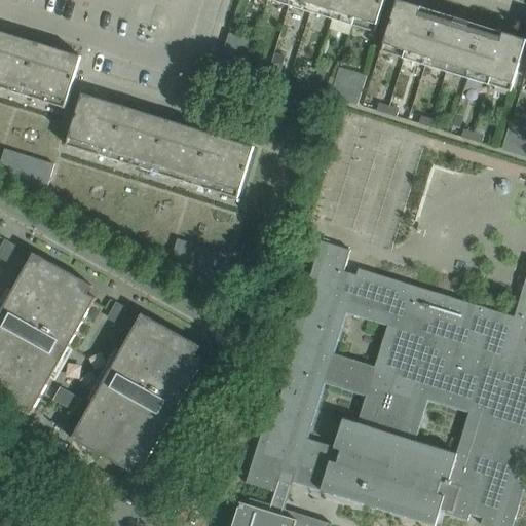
[(333,20),(338,0),(291,0),(290,6),(333,20)]
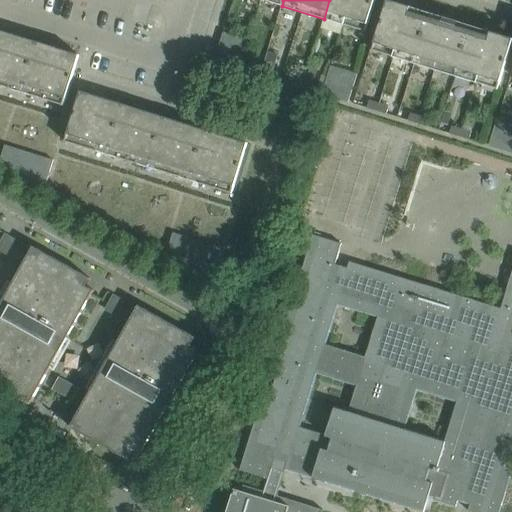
[(365,32),(375,0),(329,0),(324,19),(365,32)]
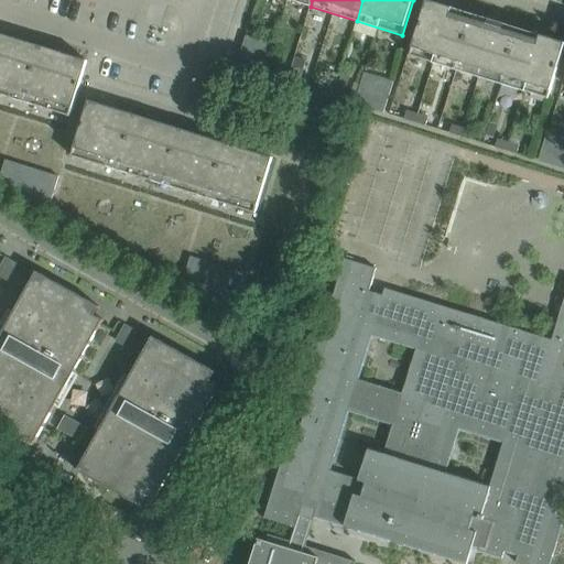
[(456,71),(474,15),(427,0),(410,56),(456,71)]
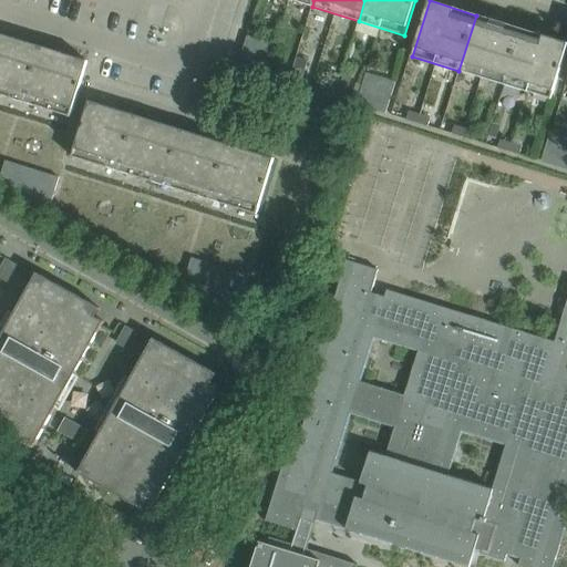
[(505,85),(523,30),(476,16),(459,71),(505,85)]
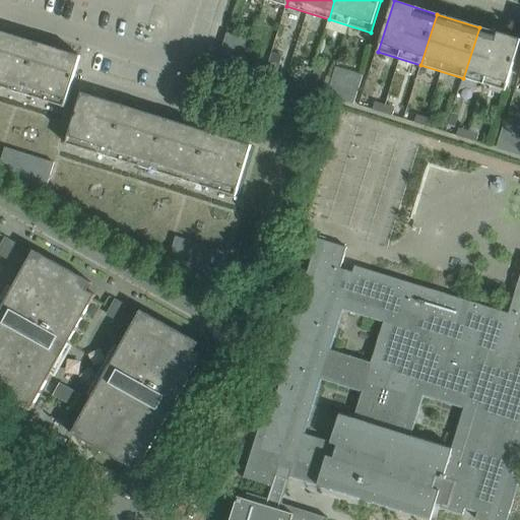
[(506,91),(519,47),(519,40),(479,27),(463,78),(506,91)]
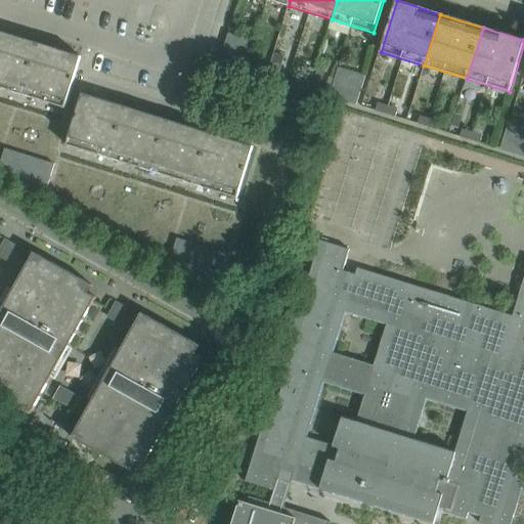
[(0,88),(23,95),(39,44),(0,32),(0,88)]
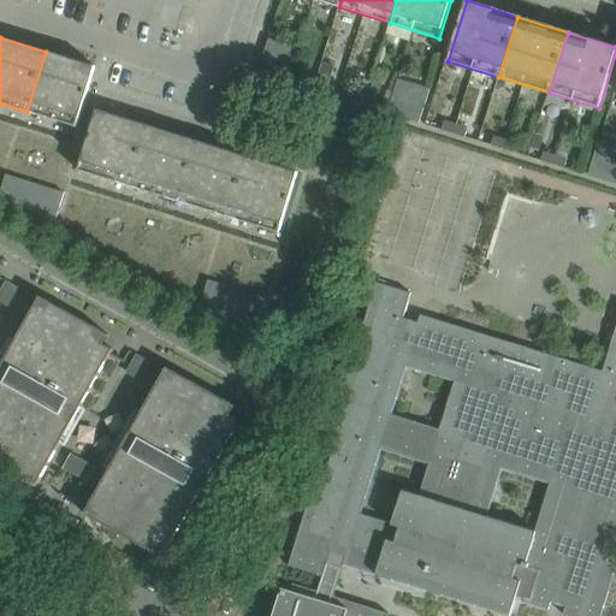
[(277,42),(268,40),(265,53),(273,57),(277,42)]
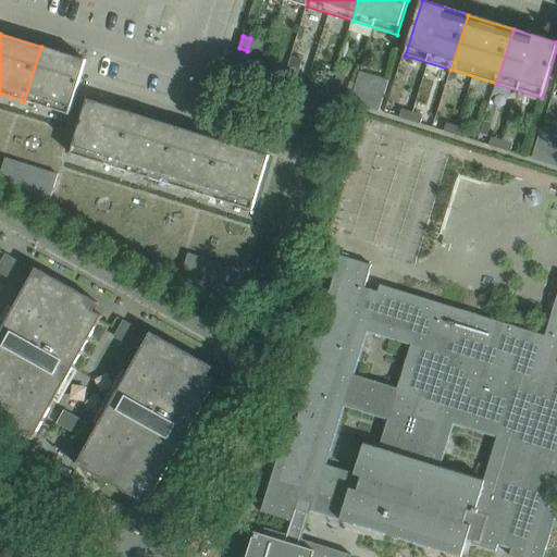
[(258,40),(250,38),(247,51),(254,53),(258,40)]
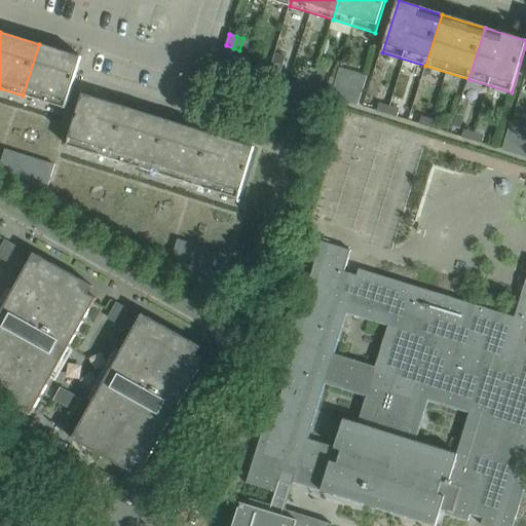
[(250,40),(243,38),(239,50),(246,52),(250,40)]
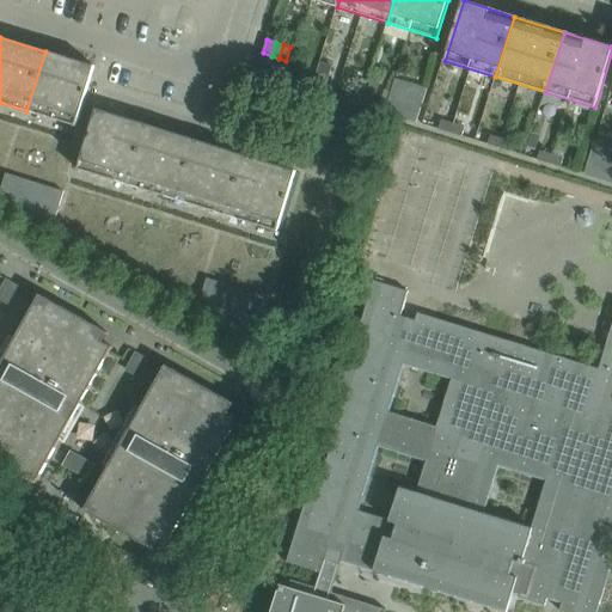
[(299,49),(291,47),(286,61),(294,63),(299,49)]
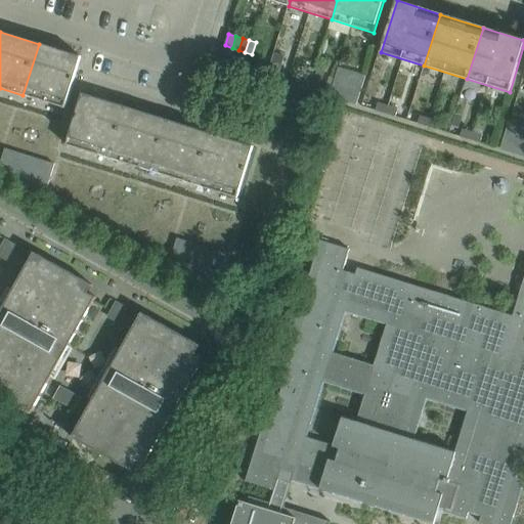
[(66,108),(81,57),(39,44),(23,95),(66,108)]
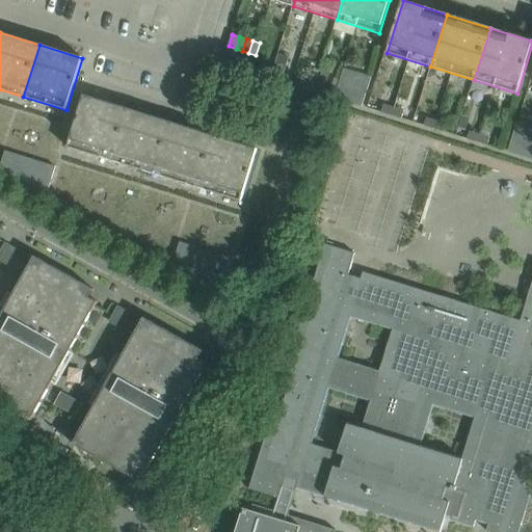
[(255,59),(256,55),(248,53),(242,51),(236,49),(229,46),(227,50),(234,53),(241,55),(247,57),(255,59)]
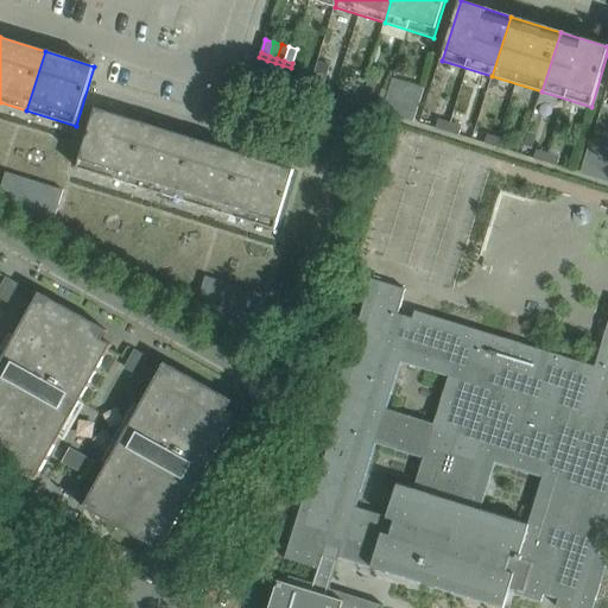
[(267,61),(259,57),(255,71),(264,74),(267,61)]
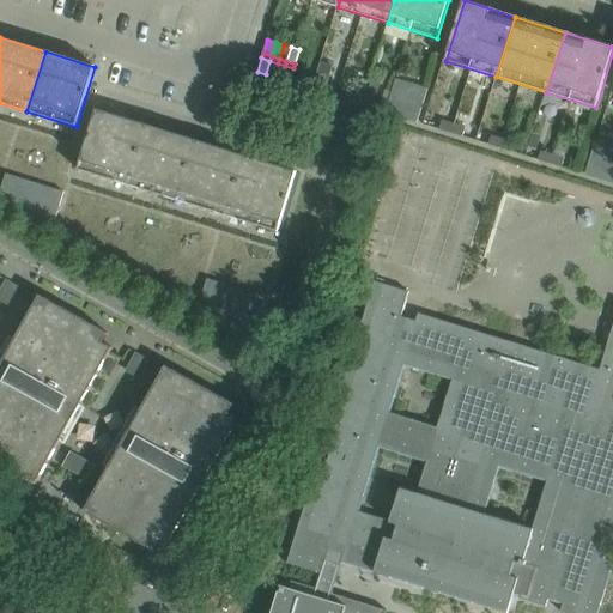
[(278,64),(269,61),(266,74),(273,77),(278,64)]
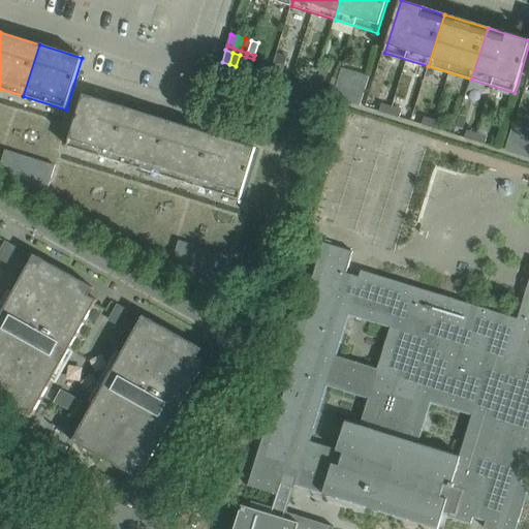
[(246,57),(240,55),(236,66),(242,68),(246,57)]
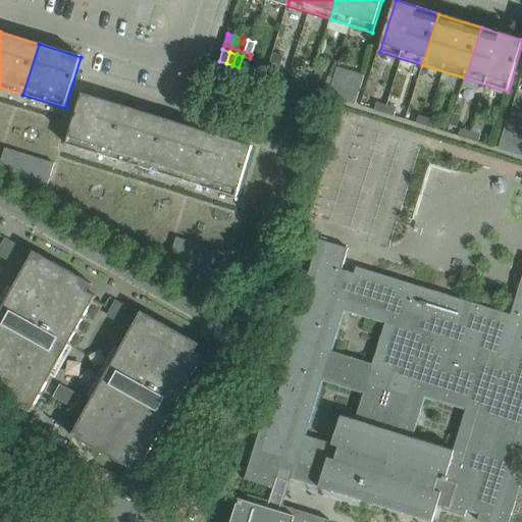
[(250,58),(243,56),(239,67),(246,70),(250,58)]
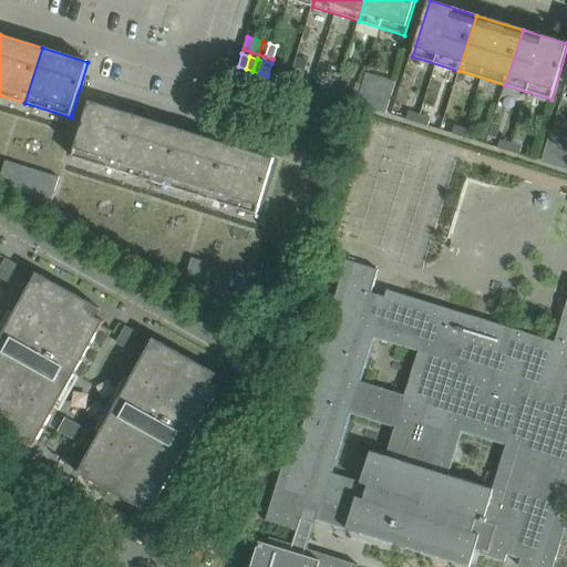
[(374,74),(367,72),(362,86),(370,89),(374,74)]
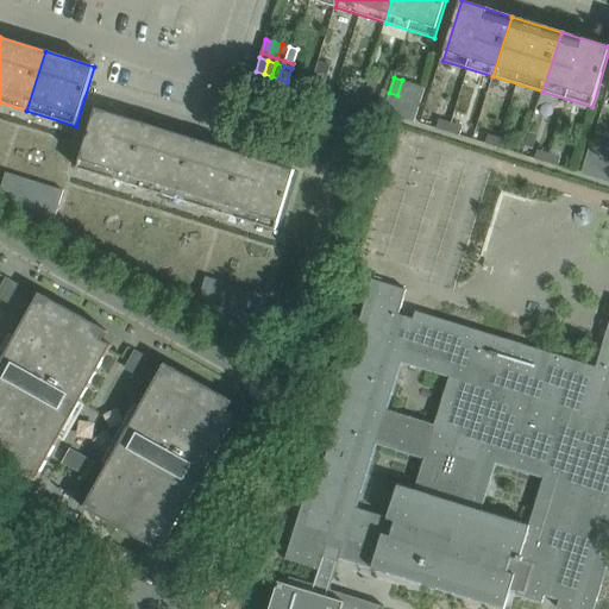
[(321,93),(324,82),(312,80),(309,88),(321,93)]
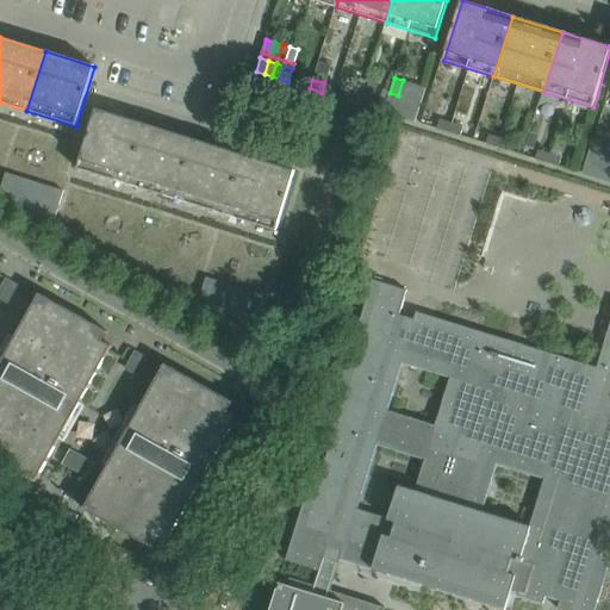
[(410,82),(403,80),(398,95),(405,98),(410,82)]
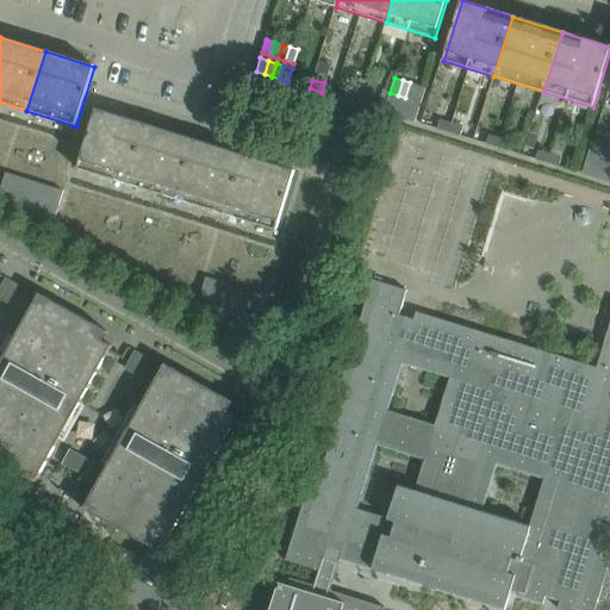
[(417,85),(410,82),(405,98),(412,100),(417,85)]
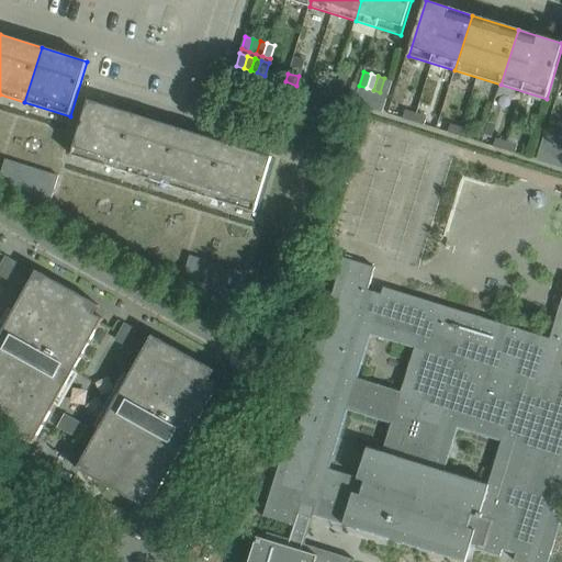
[(392,80),(384,78),(380,92),(388,94),(392,80)]
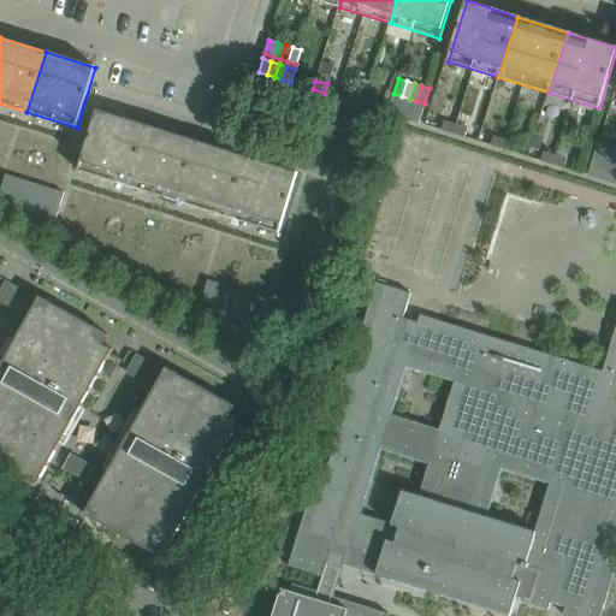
[(362,105),(366,96),(354,93),(351,101),(362,105)]
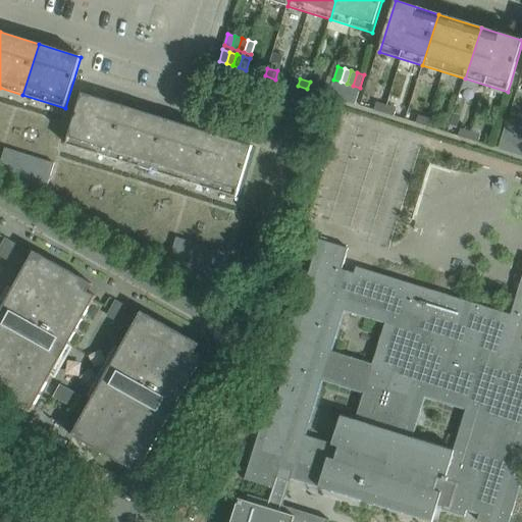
[(359,92),(360,88),(353,86),(347,84),(341,82),(333,80),(332,83),(340,86),(346,88),(352,89),(359,92)]
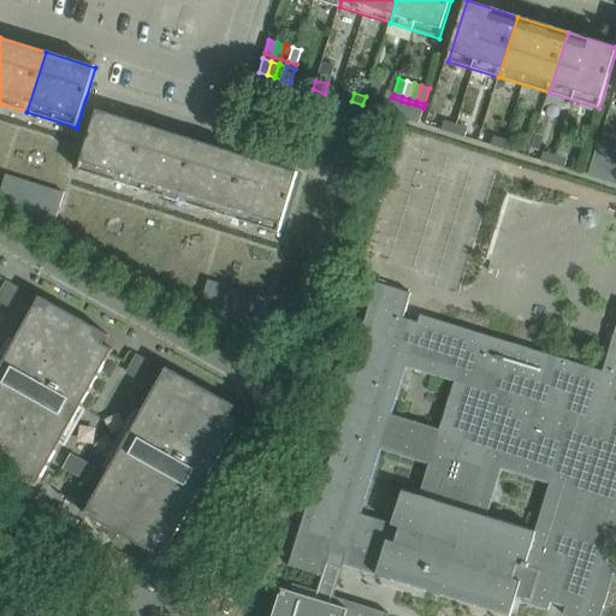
[(374,108),(377,100),(366,96),(362,105),(374,108)]
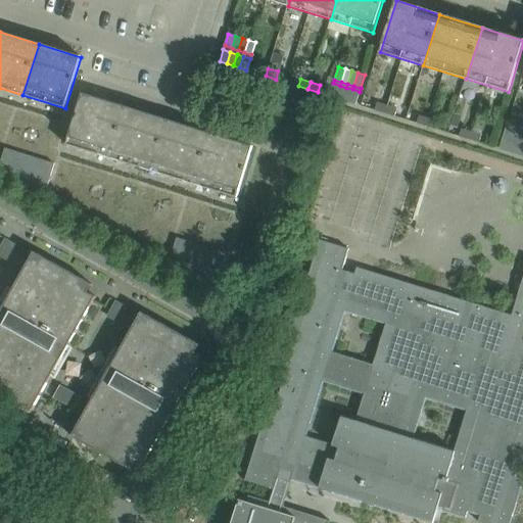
[(340,86),(333,83),(329,96),(336,98),(340,86)]
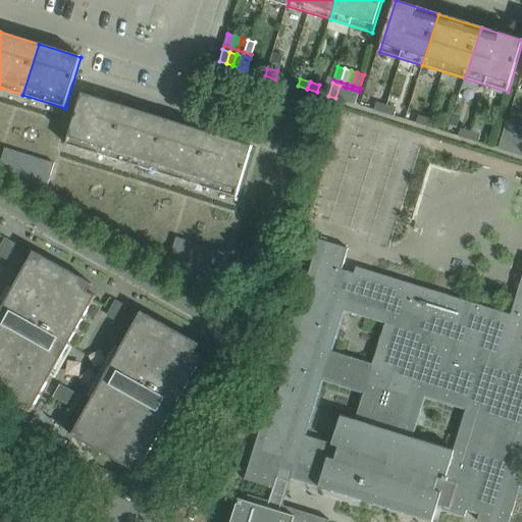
[(346,88),(340,86),(335,98),(342,100),(346,88)]
